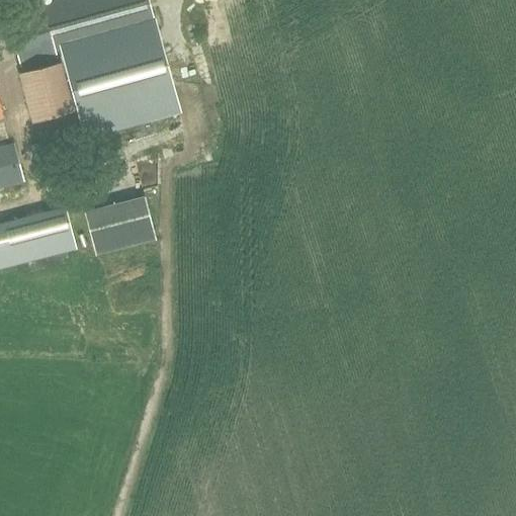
[(148,0),(65,0),(66,0),(9,15),(23,68),(64,57),(72,88),(73,88),(87,140),(97,137),(96,133),(171,112),(173,122),(178,120),(176,111),(178,110),(148,0)]
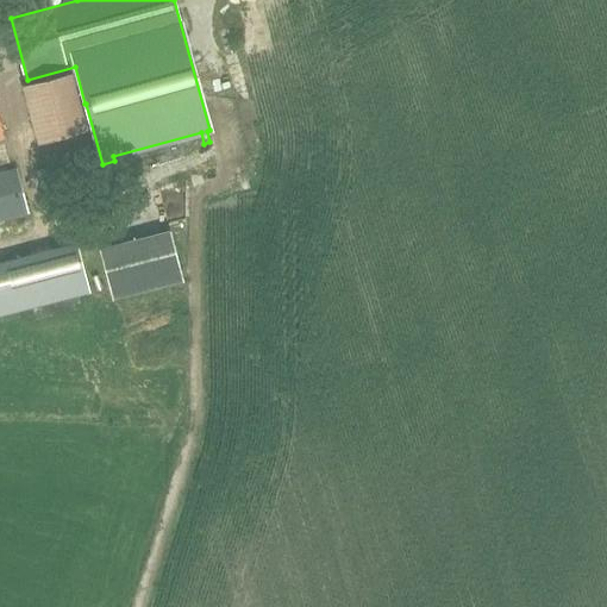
[(70,75),(26,87),(42,143),(86,131),(70,75)]
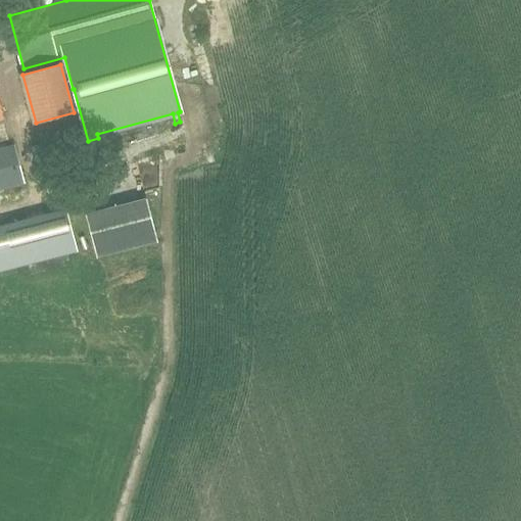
[(74,112),(36,123),(49,170),(86,159),(74,112)]
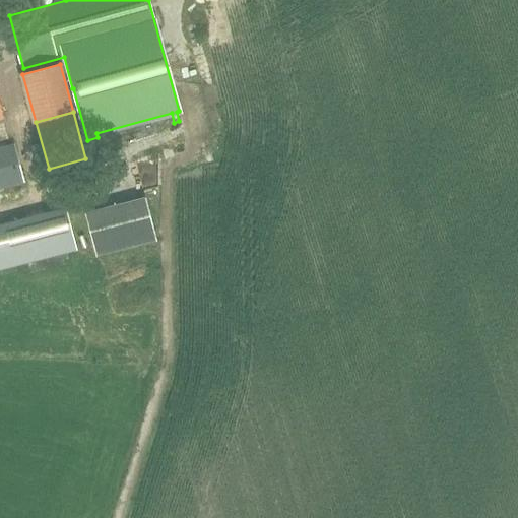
[(0,191),(25,185),(16,147),(0,150),(0,191)]
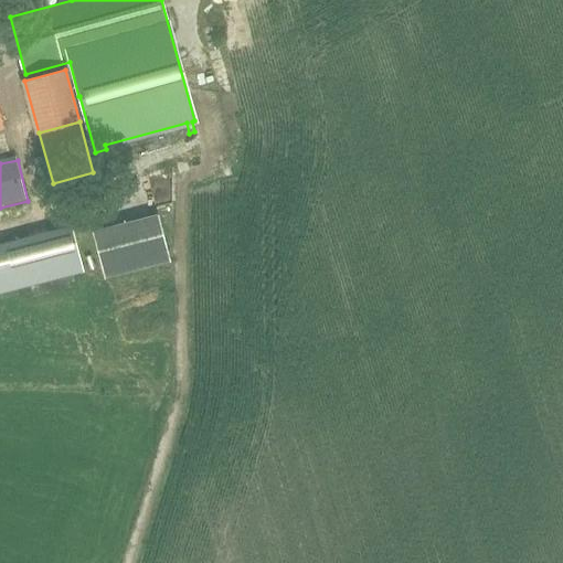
[(107,279),(174,262),(162,219),(95,235),(107,279)]
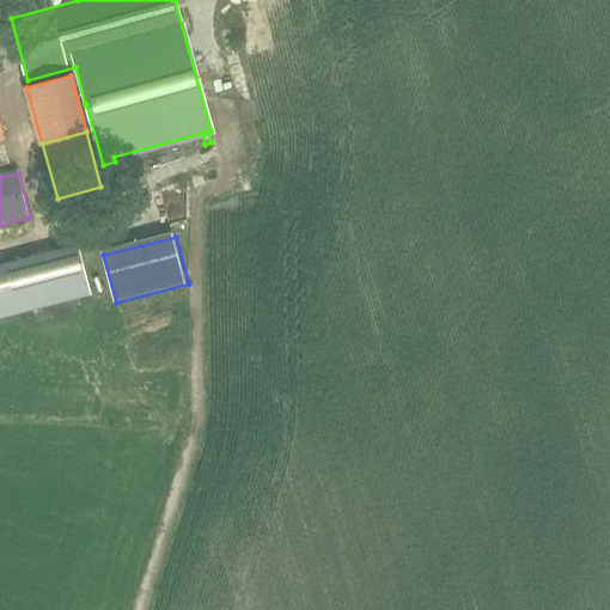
[(0,318),(92,296),(80,249),(0,269),(0,318)]
